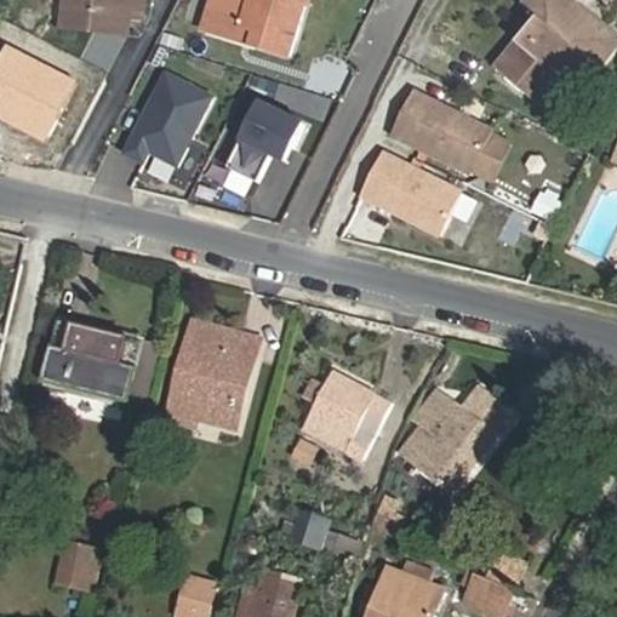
[(78,0),(78,9),(138,16),(141,0),(78,0)]
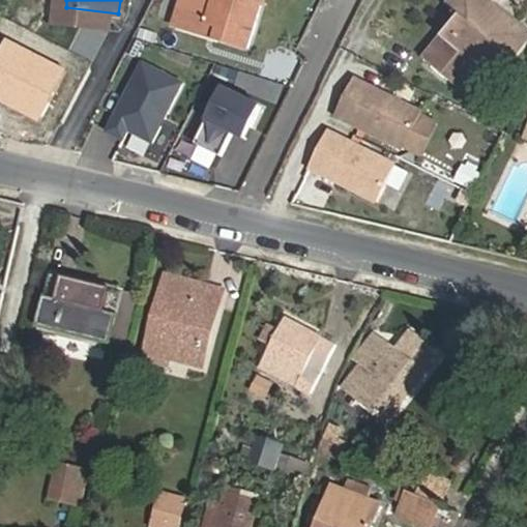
[(216,26),(213,37),(245,47),(260,1),(257,0),(180,0),(175,18),(205,26),(207,23),(216,26)]
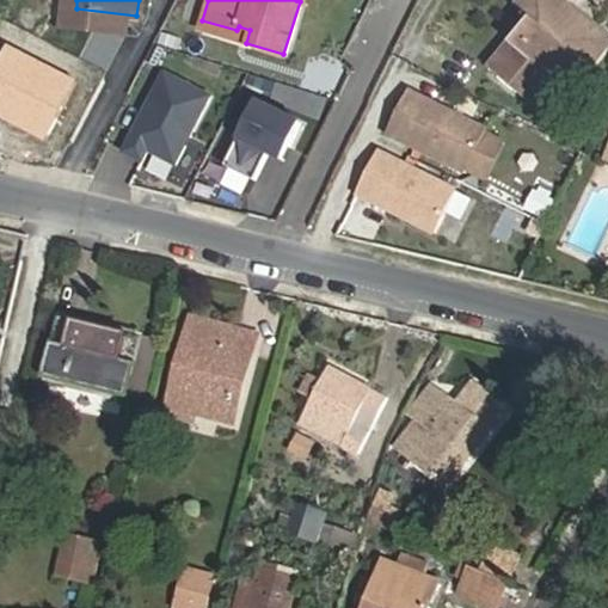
[(487,66),(515,90),(533,68),(541,74),(566,45),(577,54),(588,63),(607,38),(607,37),(595,25),(565,0),(515,0),(513,2),(530,16),(487,66)]
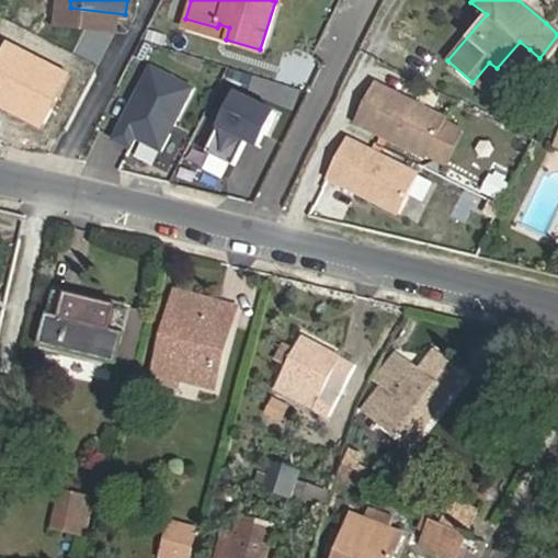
[(183,26),(226,40),(229,27),(219,24),(217,27),(185,19),(183,26)]
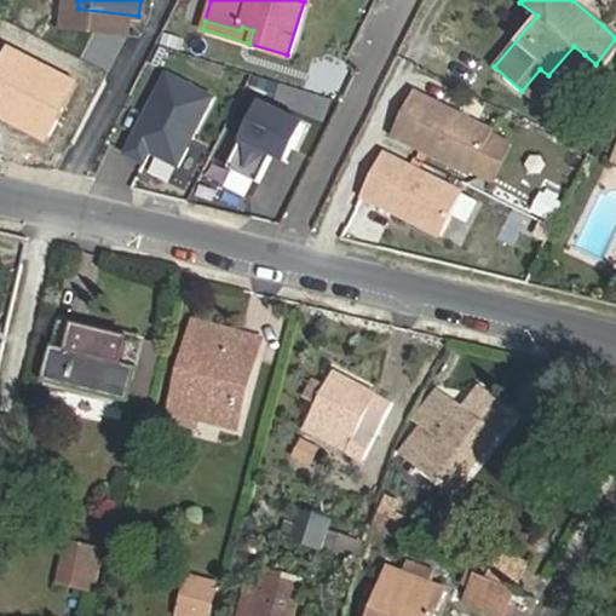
[(540,105),(585,55),(574,46),(548,75),(540,69),(522,91),(540,105)]
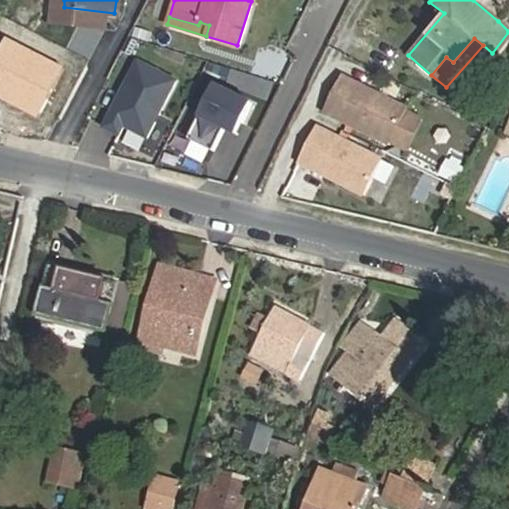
[(319,111),(404,151),(423,110),(338,70),(319,111)]
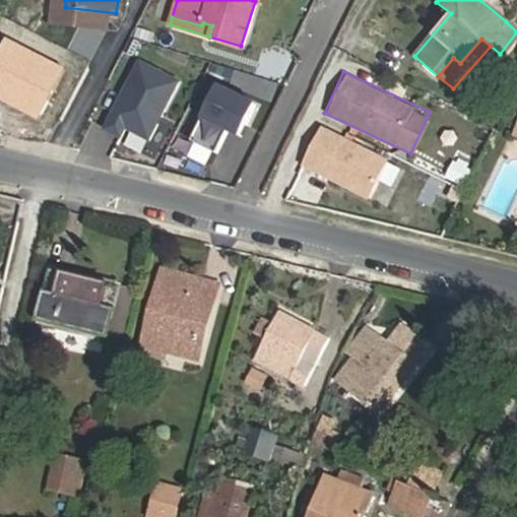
[(508,127),(516,130),(516,118),(513,117),(508,127)]
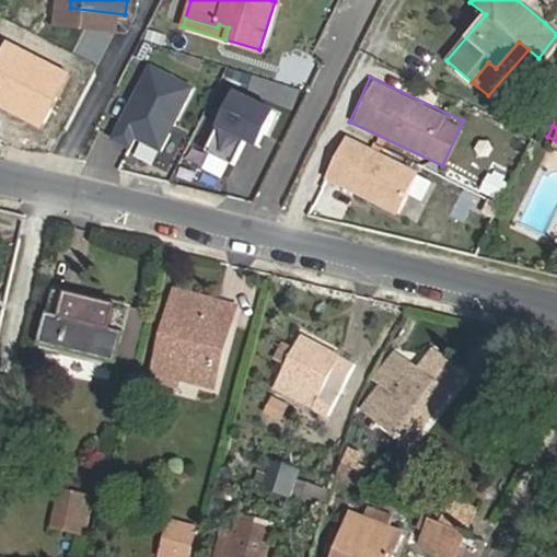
[(340,137),(323,182),(397,210),(404,195),(425,204),(436,174),(340,137)]
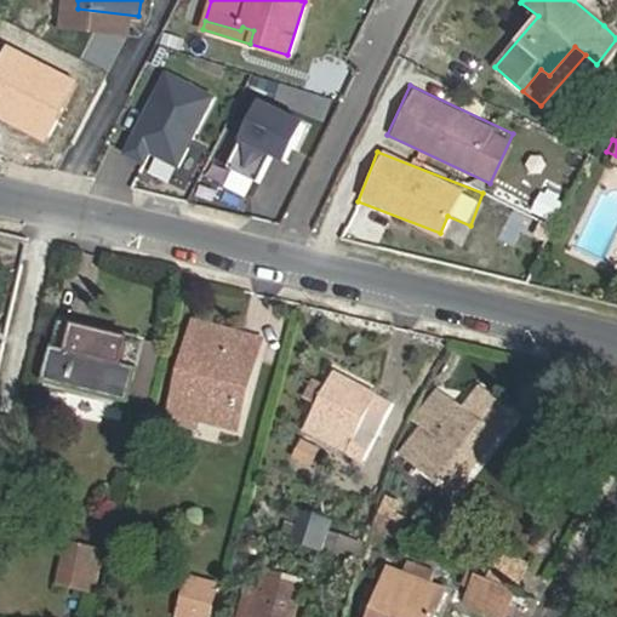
[(83,324),(66,319),(60,340),(78,344),(83,324)]
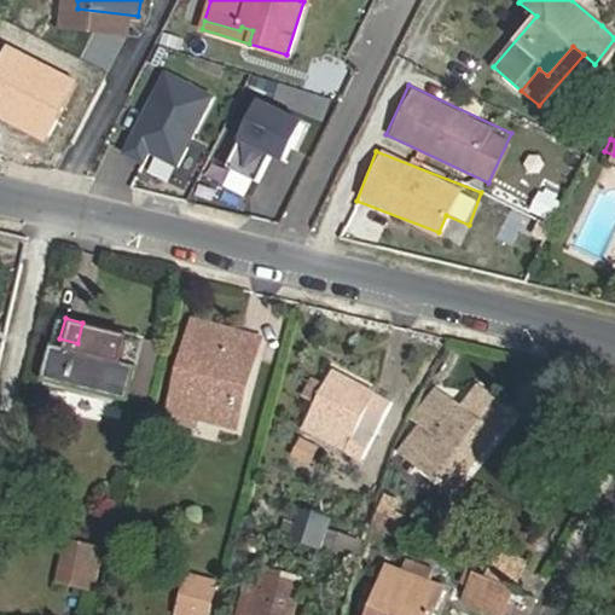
[(233,359),(241,331),(193,318),(172,399),(231,415),(238,389),(233,387),(241,361),(233,359)]
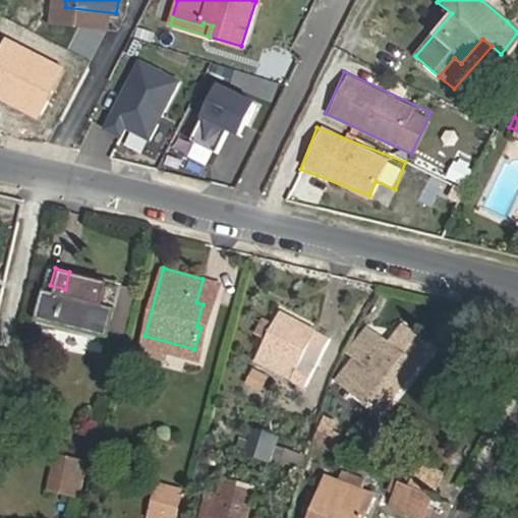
[(100,280),(69,272),(65,289),(50,285),(49,291),(42,317),(40,324),(54,327),(56,326),(83,332),(85,335),(101,339),(105,325),(116,281),(116,279),(103,276),(101,277),(100,280)]
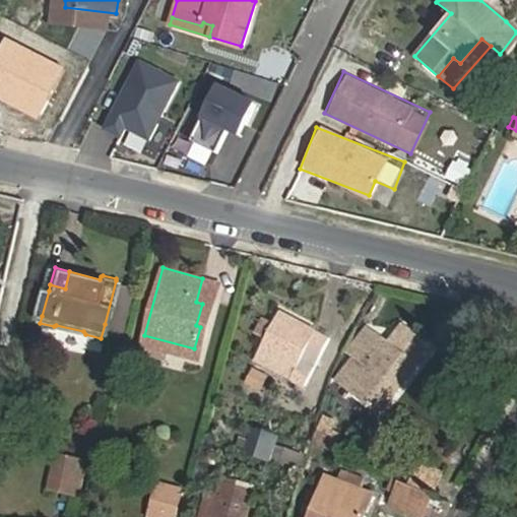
[(219,283),(202,278),(196,302),(202,304),(196,325),(200,327),(194,348),(201,350),(219,283)]
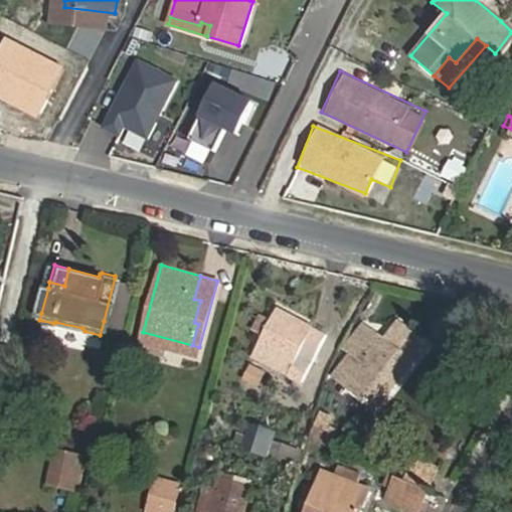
[(115,278),(104,321),(123,326),(134,283),(115,278)]
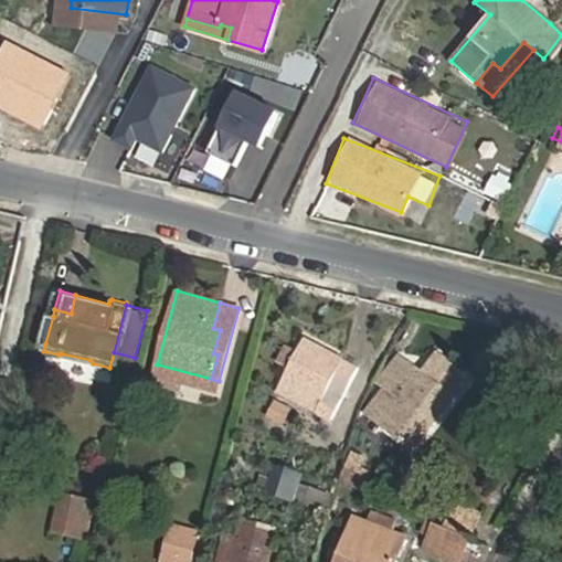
[(53,316),(44,314),(38,340),(45,343),(53,316)]
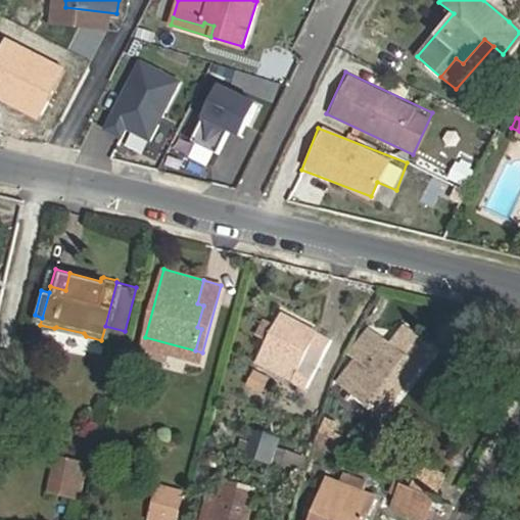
[(281,311),(260,349),(295,371),(290,382),(303,389),(330,339),(281,311)]
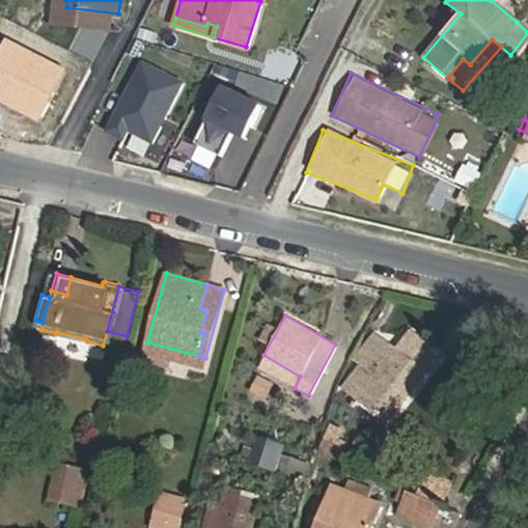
[(340,385),(385,420),(425,371),(423,370),(431,360),(418,349),(424,340),(409,328),(393,346),(374,332),(354,359),(358,362),(340,385)]
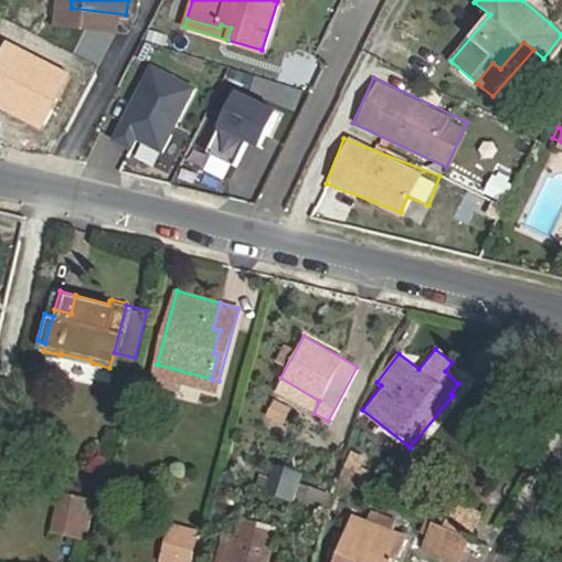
[(295,402),(314,413),(319,401),(281,378),(275,388),(295,402)]
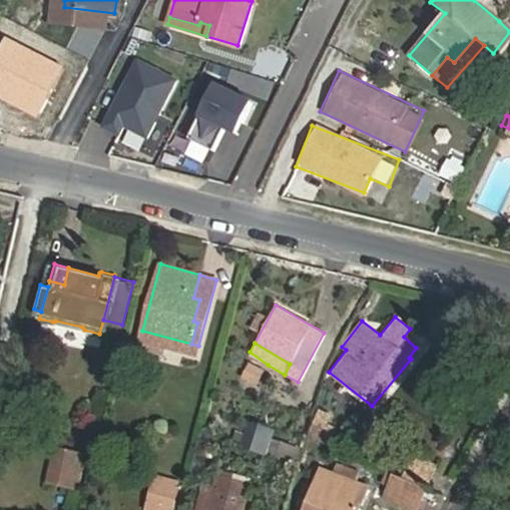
[(256,384),(264,367),(245,359),(237,376),(256,384)]
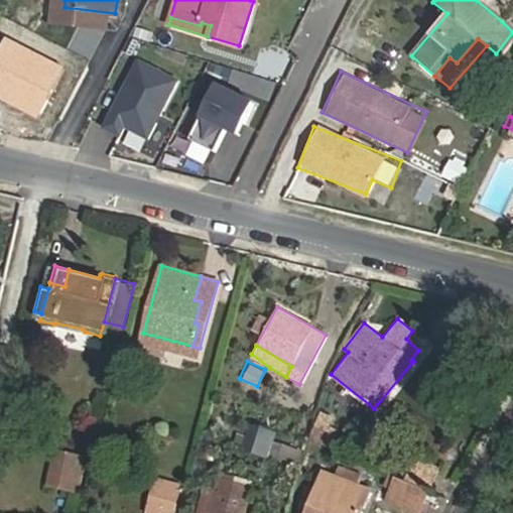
[(307,437),(328,447),(338,428),(328,423),(331,416),(319,410),(307,437)]
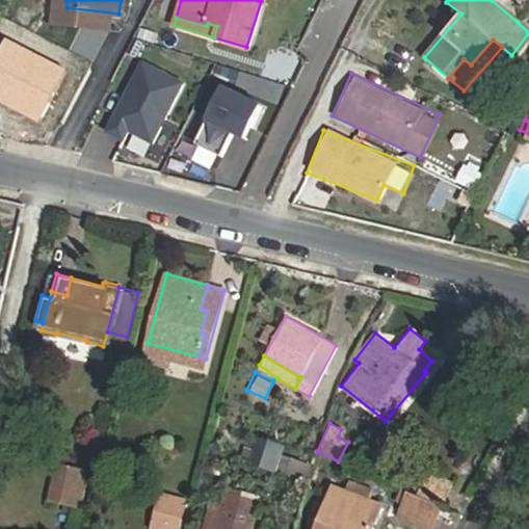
[(282,475),(305,481),(310,463),(287,456),(282,475)]
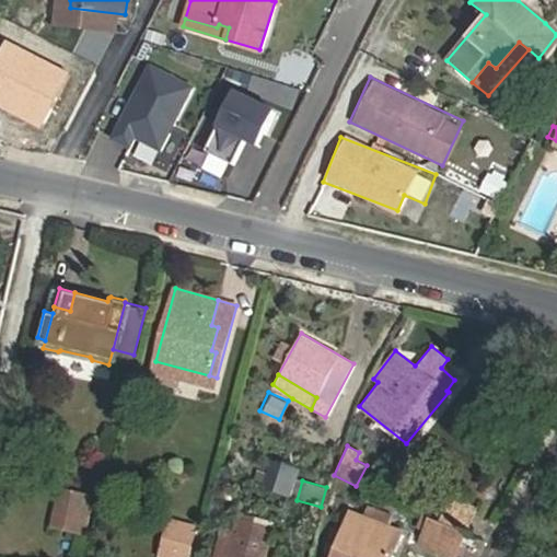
[(55,485),(46,525),(83,533),(92,492),(55,485)]
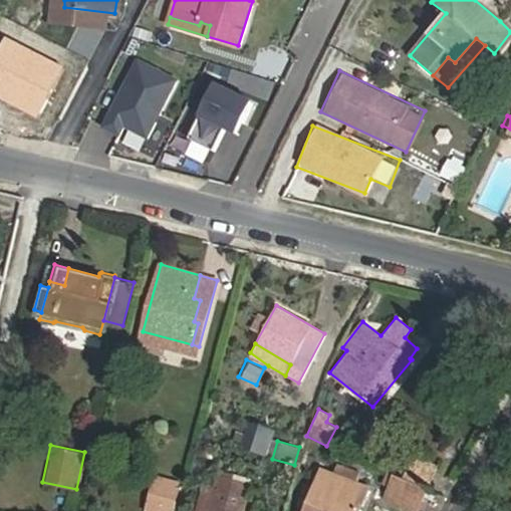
[(411,456),(401,478),(420,487),(422,488),(433,465),(411,456)]
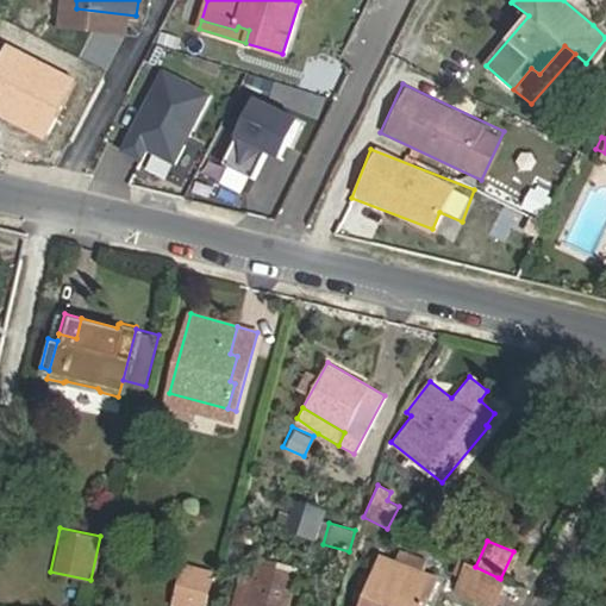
[(426,605),(437,578),(381,555),(361,605),(426,605)]
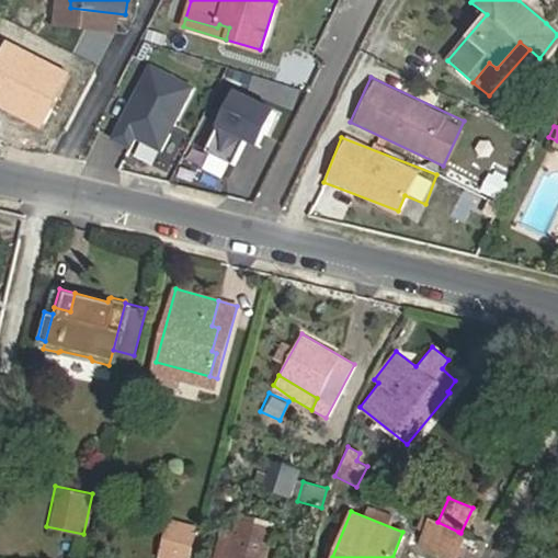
[(437,522),(428,517),(417,542),(447,555),(458,532),(437,522)]
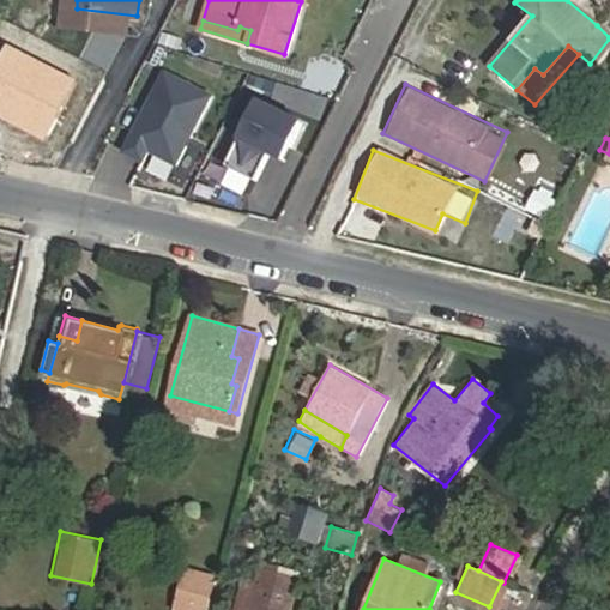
[(175,607),(185,609),(200,609),(212,575),(187,568),(175,607)]
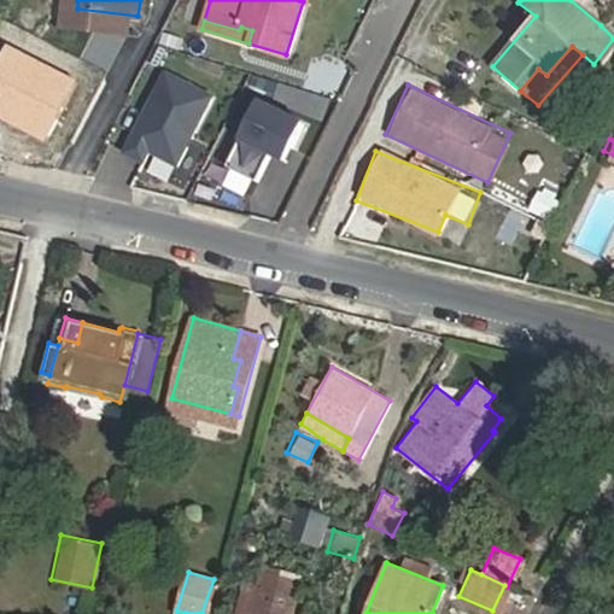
[(253,613),(290,613),(297,585),(263,578),(253,613)]
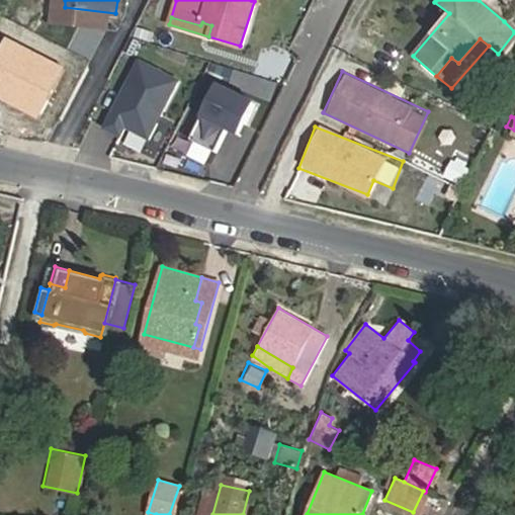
[(427,493),(423,512),(435,514),(441,514),(445,497),(427,493)]
